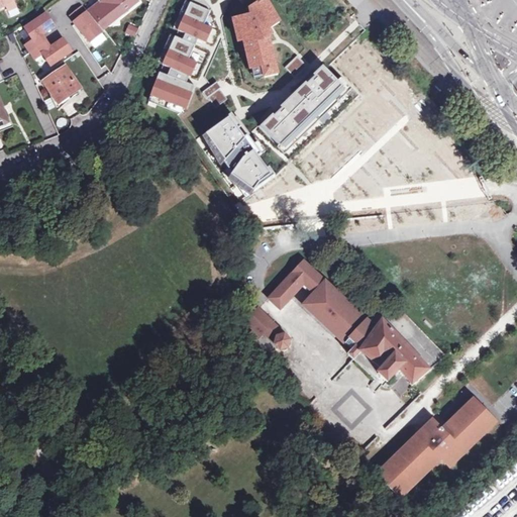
[(0,0),(0,9),(5,7),(8,13),(17,8),(14,1),(16,0),(0,0)]
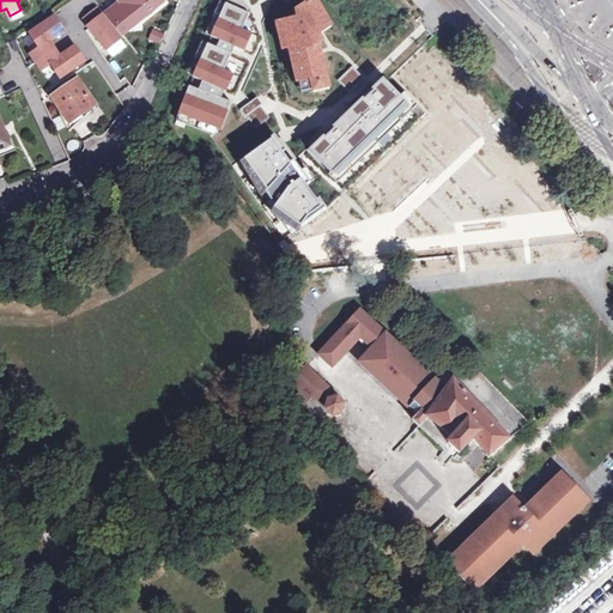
[(115,0),(120,5),(108,14),(123,36),(163,5),(159,0),(115,0)]
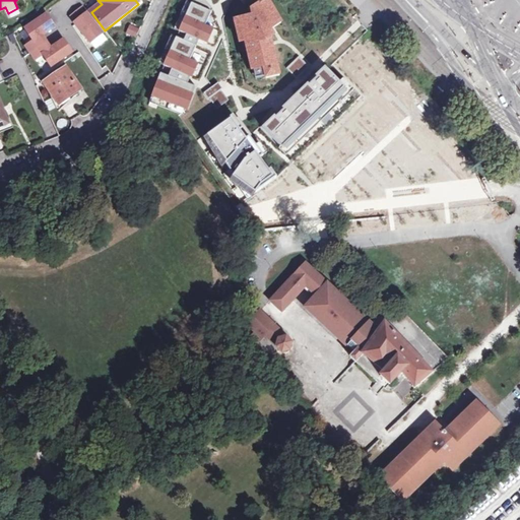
[(212,8),(205,0),(192,0),(191,3),(179,29),(187,33),(183,39),(176,36),(163,65),(172,68),(169,75),(160,73),(151,95),(188,110),(196,86),(188,83),(190,76),(190,59),(199,39),(207,42),(213,27),(205,23),(212,8)]
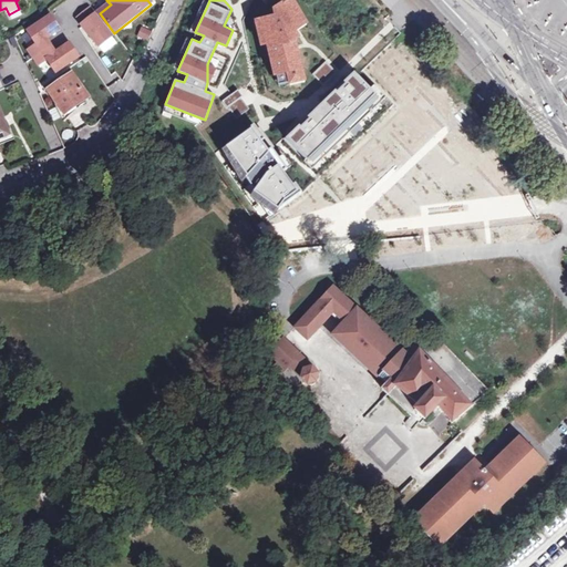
[(255,19),(260,45),(267,43),(274,74),(277,74),(278,83),(306,81),(296,43),(297,42),(298,41),(298,40),(298,39),(298,37),(297,35),(296,34),(295,34),(306,26),(292,0),(285,0),(274,7),(275,14),(255,19)]
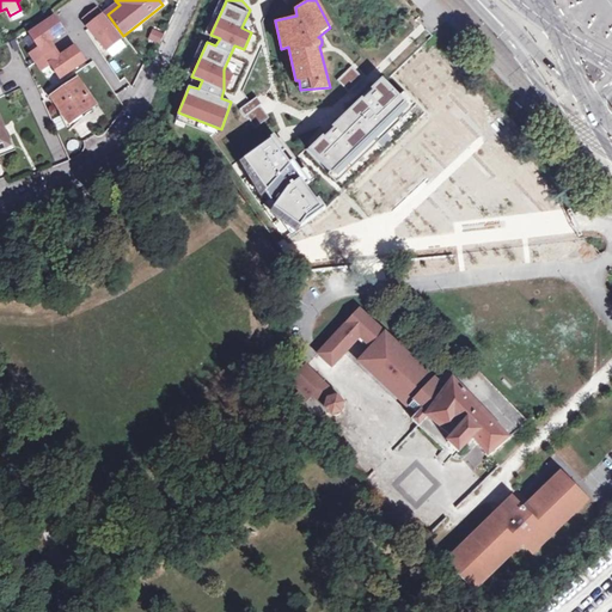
[(97,11),(85,22),(90,28),(89,29),(108,53),(121,42),(97,11)]
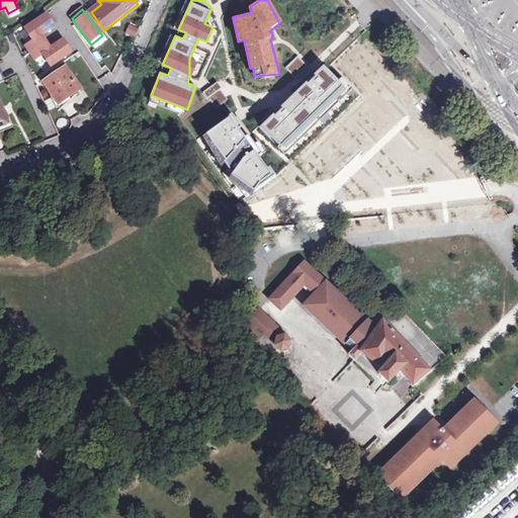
[(47,16),(26,30),(34,42),(26,48),(30,54),(47,44),(42,37),(56,28),(47,16)]
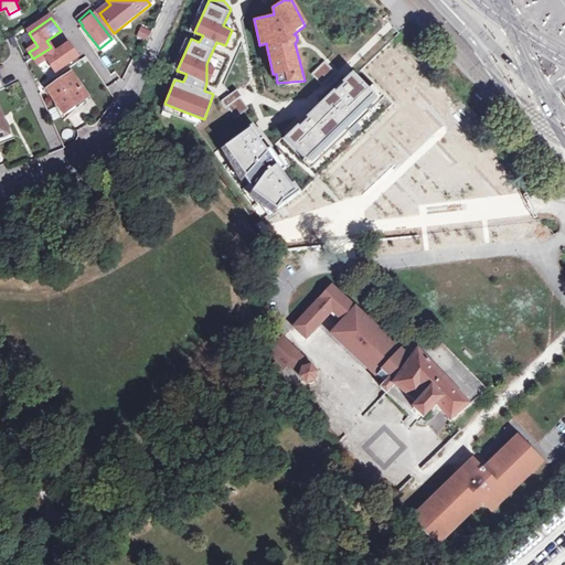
[(147,42),(149,35),(140,32),(138,39),(147,42)]
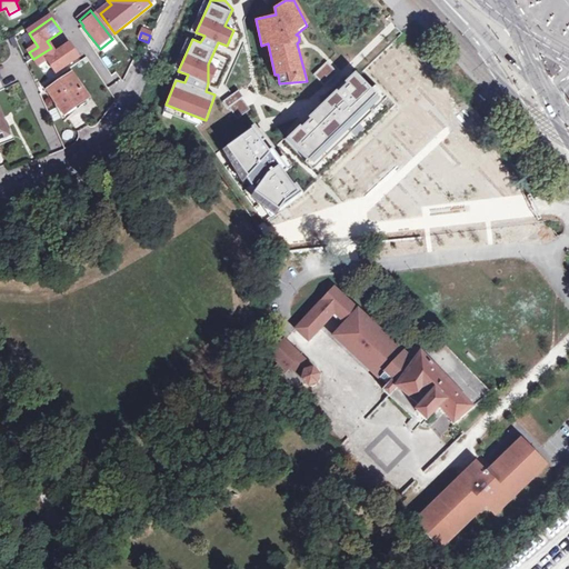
[(112,39),(100,49),(105,56),(118,45),(112,39)]
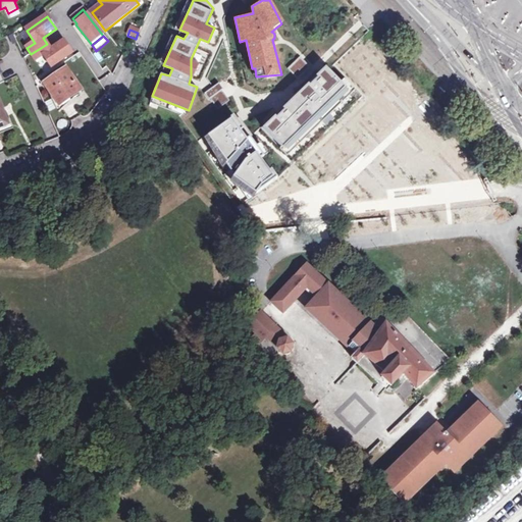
[(47,44),(31,54),(36,61),(43,56),(51,68),(72,54),(64,42),(51,50),(47,44)]
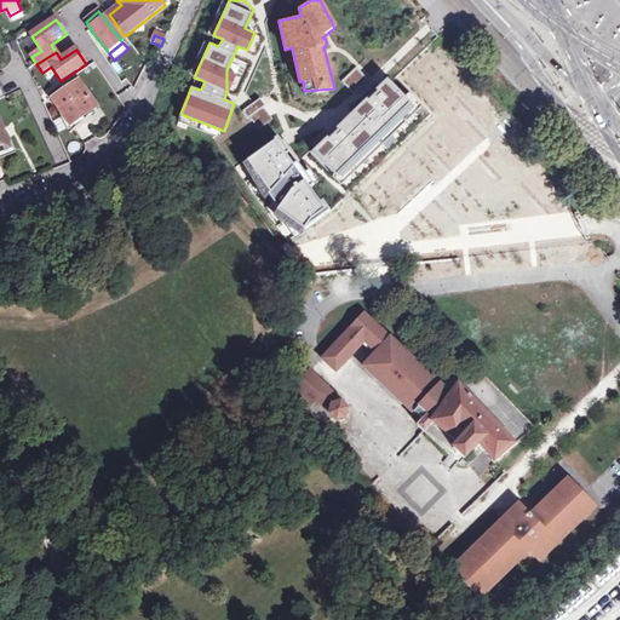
[(352,89),(362,75),(352,69),(343,82),(352,89)]
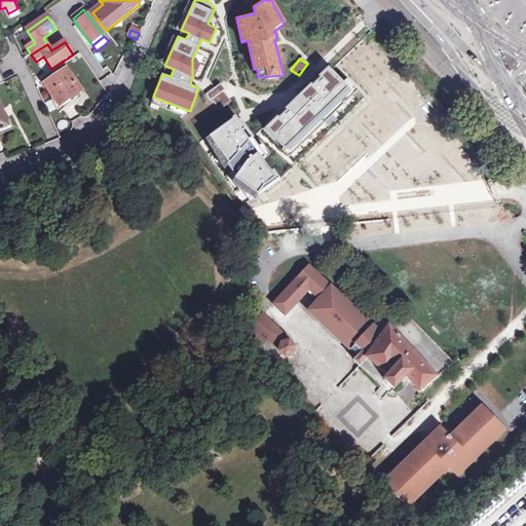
[(286,147),(347,86),(328,67),(266,126),(286,147)]
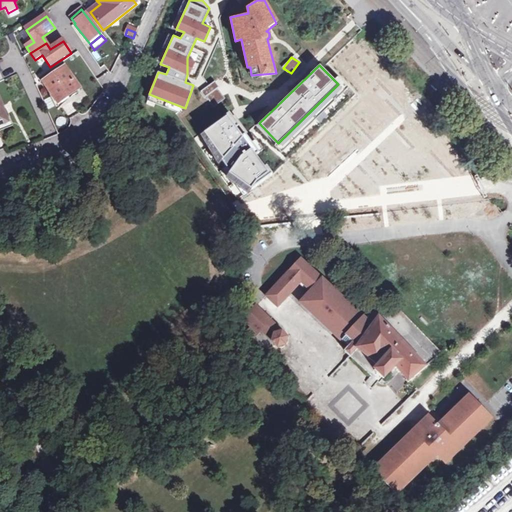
[(58,102),(79,88),(65,67),(45,81),(58,102)]
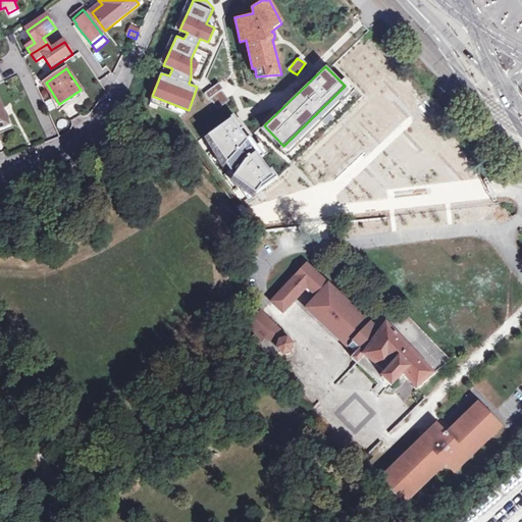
[(216,110),(229,100),(221,91),(209,100),(216,110)]
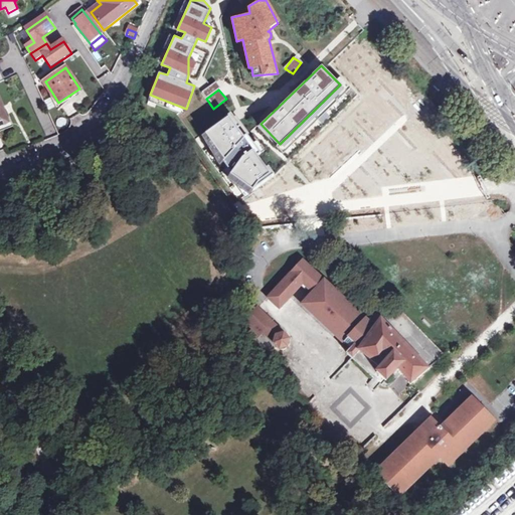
[(0,128),(13,123),(0,94),(0,128)]
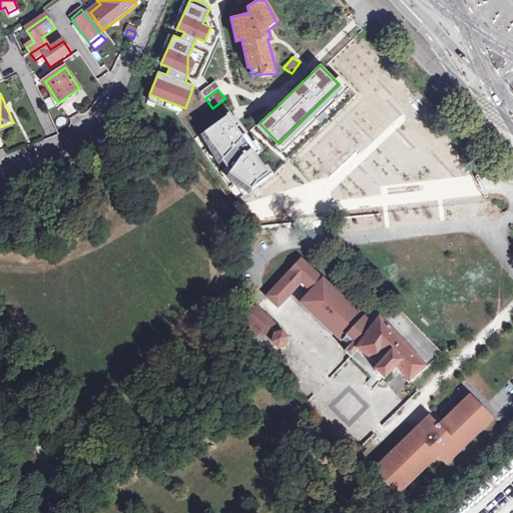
[(258,179),(272,172),(230,113),(201,134),(218,163),(222,159),(231,170),(229,173),(250,187),(258,179)]
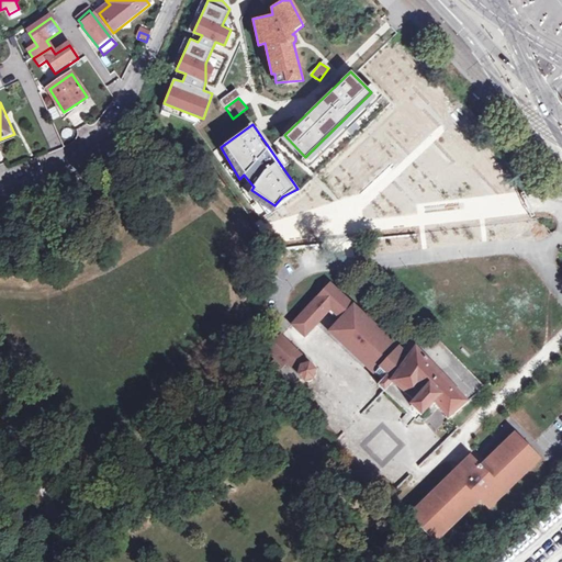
[(375,327),(330,284),(293,325),(305,335),(318,321),(377,374),(378,373),(377,373),(400,349),(375,327)]
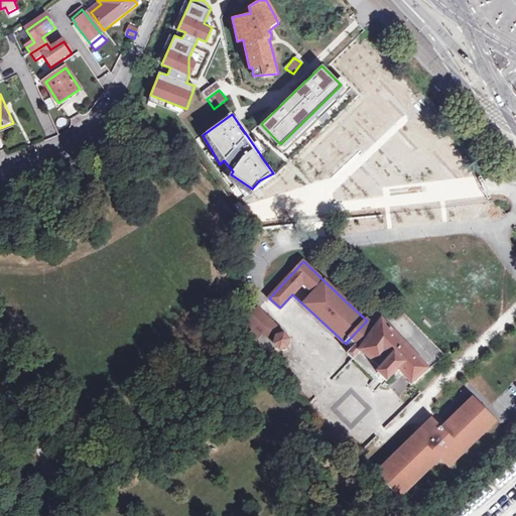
[(371,325),(367,320),(346,343),(347,343),(351,347),(346,352),(353,360),(363,369),(375,379),(369,384),(368,383),(368,384),(368,386),(368,387),(368,388),(369,389),(369,391),(370,391),(371,392),(373,392),(374,393),(375,392),(377,392),(377,391),(381,389),(383,390),(385,390),(387,390),(388,389),(390,388),(392,387),(403,376),(411,386),(429,370),(445,358),(397,306),(392,310),(386,305),(381,310),(387,316),(382,320),(378,316),(371,325)]
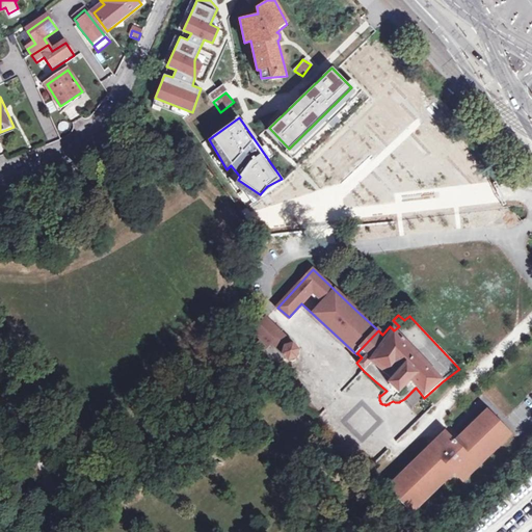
[(297,349),(267,317),(254,329),(262,339),(258,343),(264,349),(272,341),(288,358),(294,358),(295,357),(297,349)]
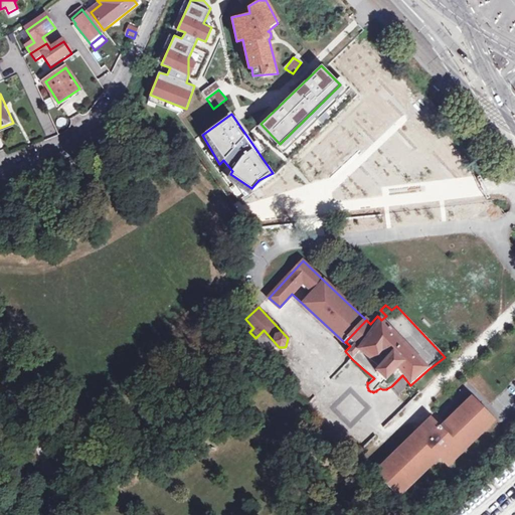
[(495,425),(474,403),(442,434),(433,423),(375,477),(398,499),(436,465),(434,463),(439,458),(449,469),(495,425)]
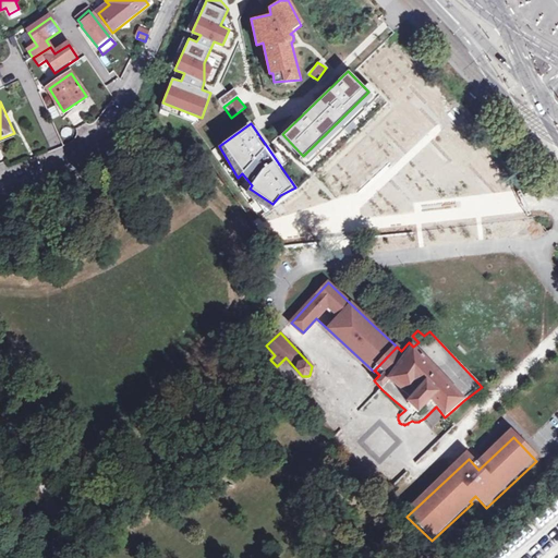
[(557,471),(557,459),(548,469),(555,475),(557,471)]
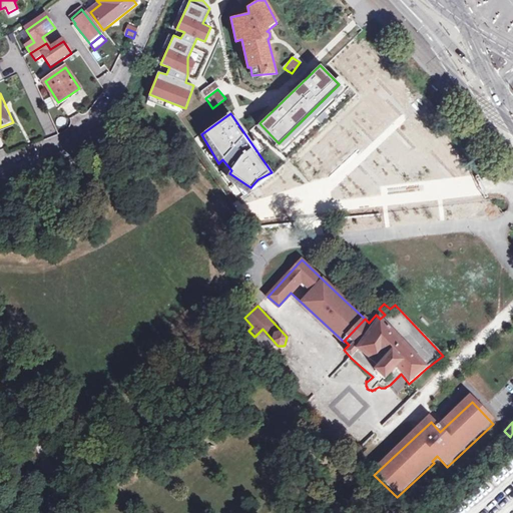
[(355,436),(344,446),(354,457),(365,446),(355,436)]
